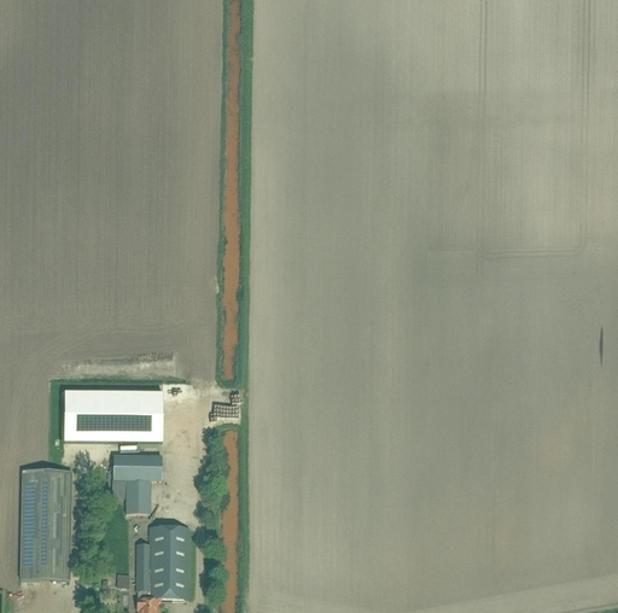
[(64,391),(64,439),(161,439),(161,391),(64,391)]
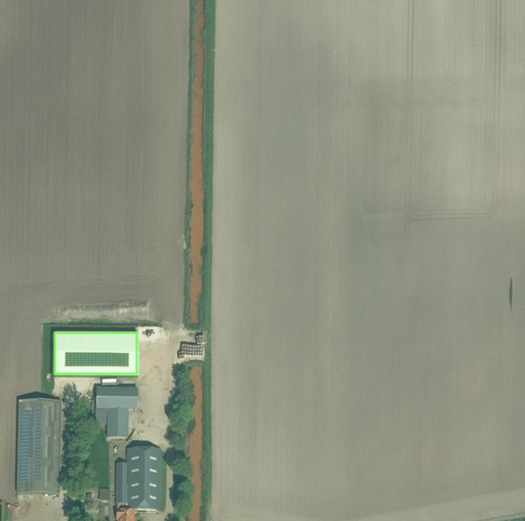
[(137,387),(95,387),(95,407),(96,407),(96,423),(107,423),(107,436),(126,436),(126,407),(136,407),(137,387)]
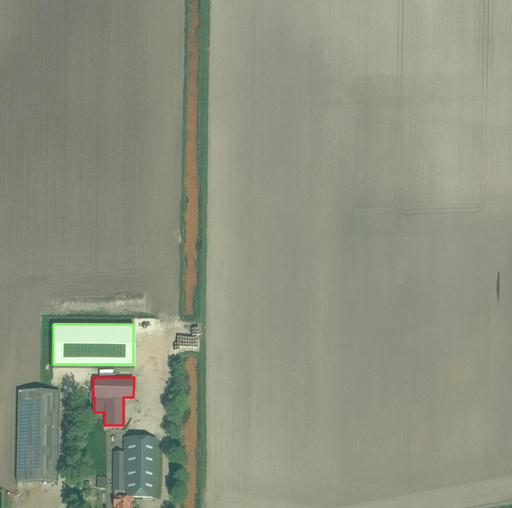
[(60,390),(18,389),(16,480),(58,481),(60,390)]
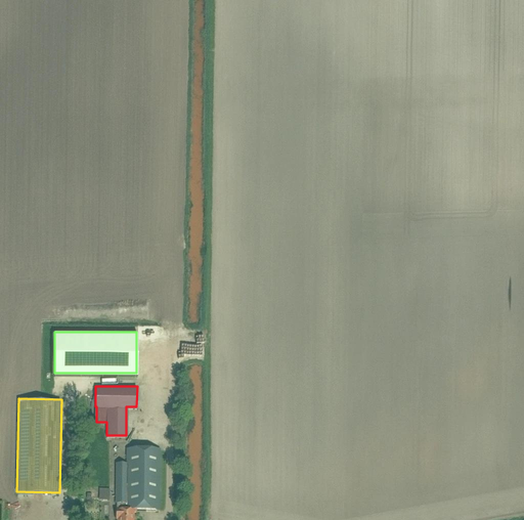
[(160,446),(126,446),(126,461),(116,461),(116,467),(115,467),(115,468),(116,468),(116,484),(115,484),(115,485),(116,485),(116,501),(119,501),(119,507),(116,507),(116,517),(118,517),(117,519),(132,519),(133,510),(136,510),(136,508),(159,508),(160,446)]
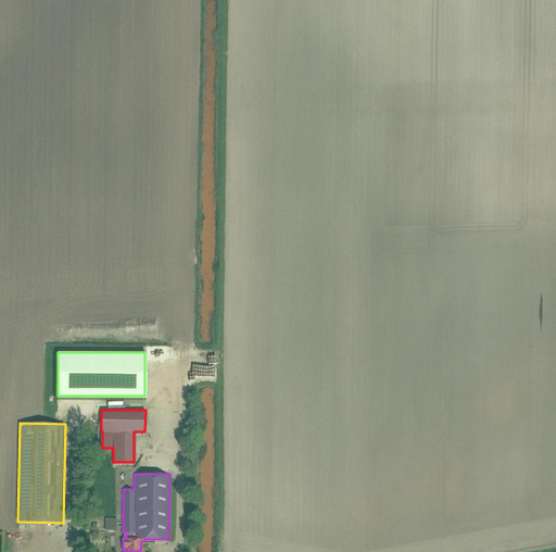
[(108,516),(108,519),(104,519),(104,527),(115,527),(115,516),(108,516)]
